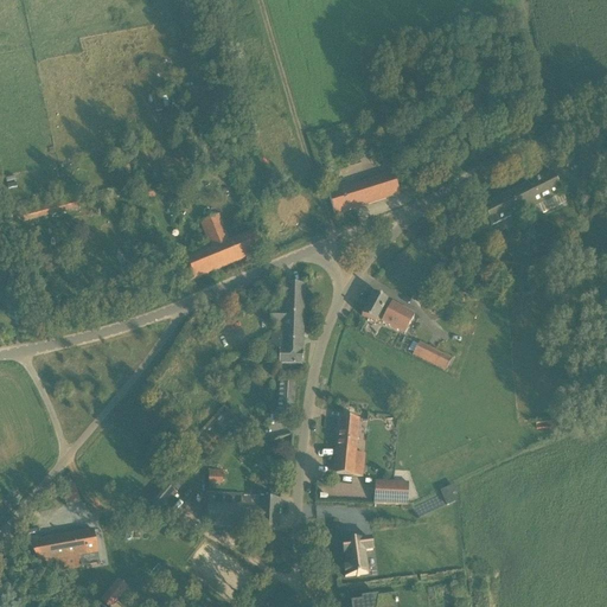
[(543,213),(567,203),(551,173),(483,208),(491,227),(510,218),(511,221),(529,211),(538,206),(543,213)]
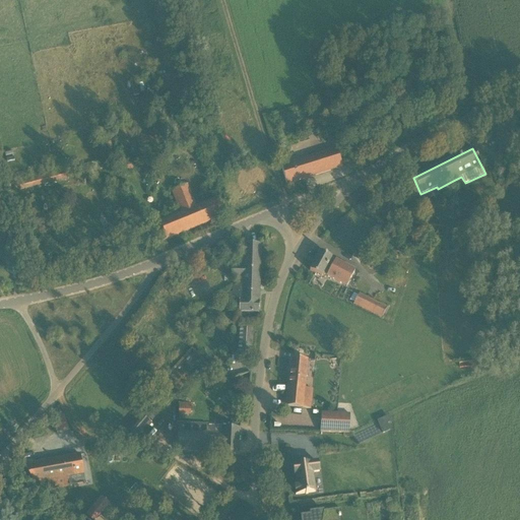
[(295,156),(297,163),(281,167),(286,185),(342,167),(336,149),(304,160),(302,154),(295,156)]
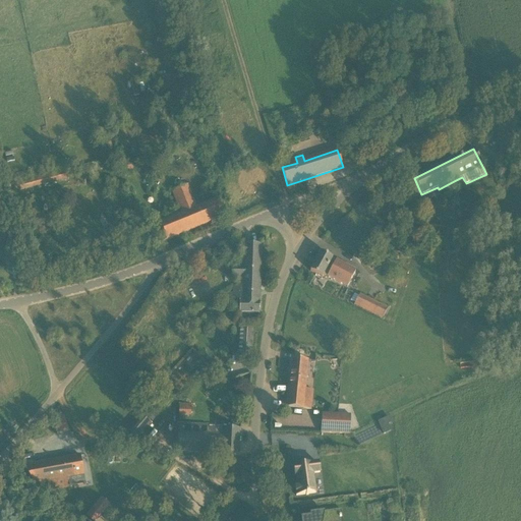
[(117,164),(119,175),(136,170),(133,159),(117,164)]
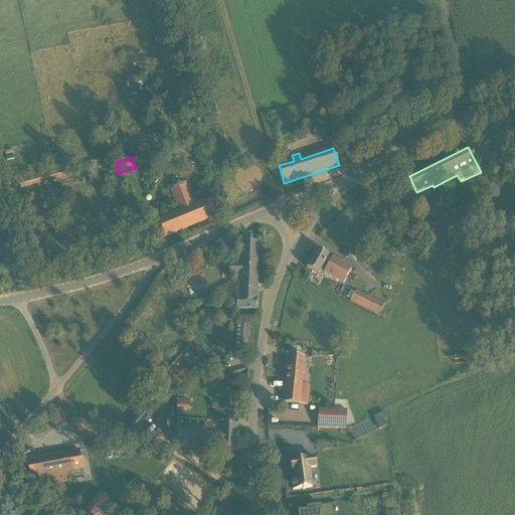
[(179,212),(157,221),(149,224),(156,241),(220,215),(213,198),(194,206),(185,183),(170,189),(179,212)]
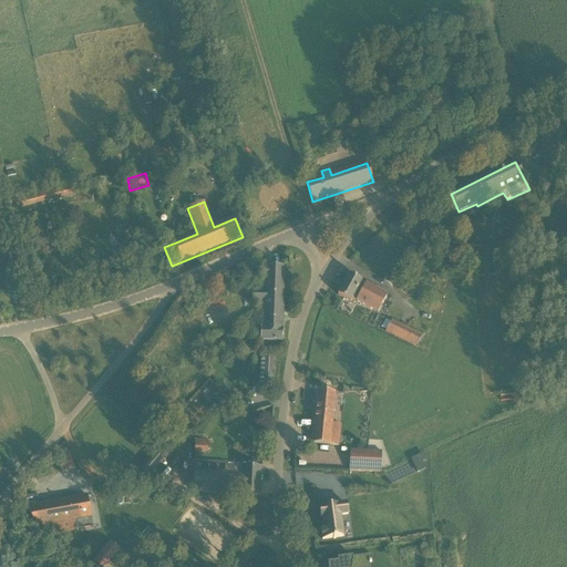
[(260,342),(281,342),(285,267),(265,267),(265,290),(251,289),(251,306),(261,306),(260,342)]
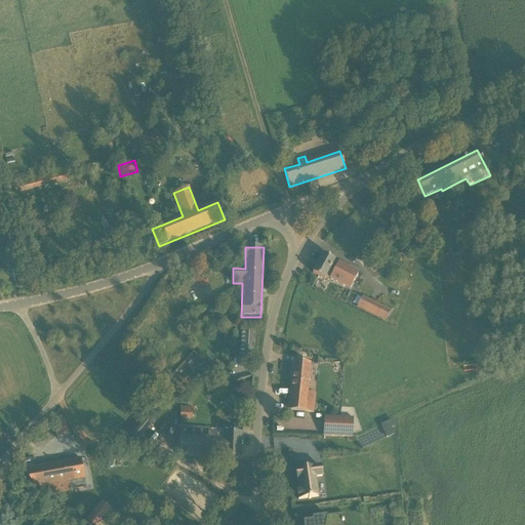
[(313,274),(324,280),(326,277),(330,279),(330,280),(350,290),(358,274),(338,264),(334,261),(323,255),(313,274)]
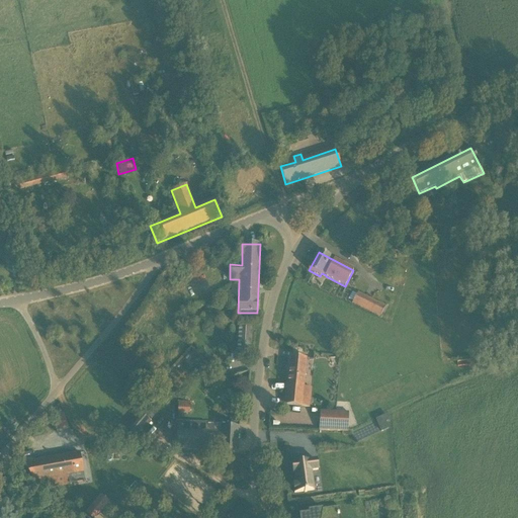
[(173,281),(180,276),(175,267),(167,272),(173,281)]
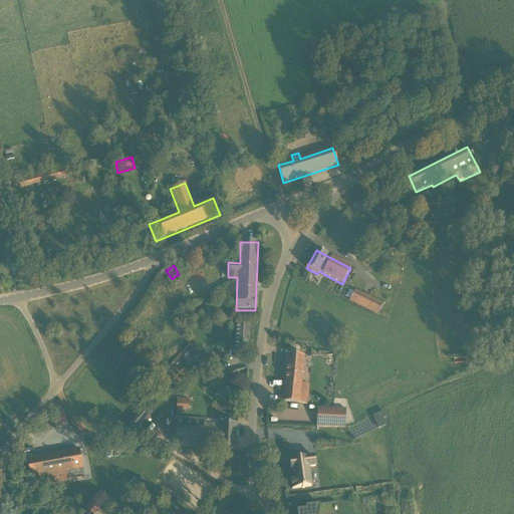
[(348,302),(373,313),(377,315),(383,304),(354,290),(348,302)]
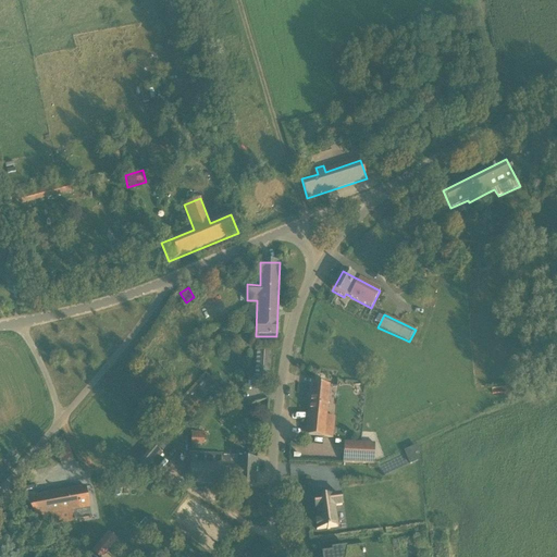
[(257,348),(255,376),(269,378),(271,350),(257,348)]
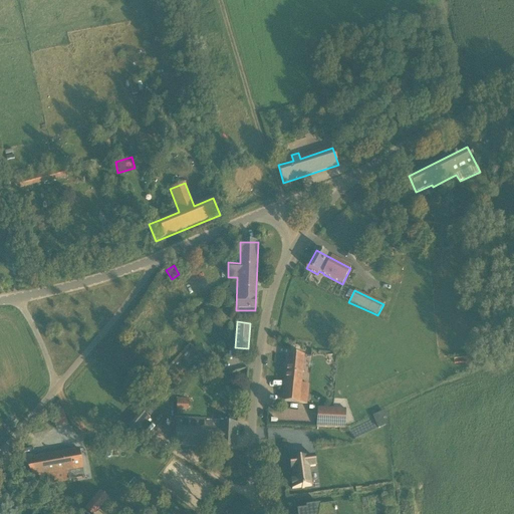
[(303,356),(287,354),(283,403),(299,405),(299,404),(306,405),(308,386),(301,384),(303,356)]
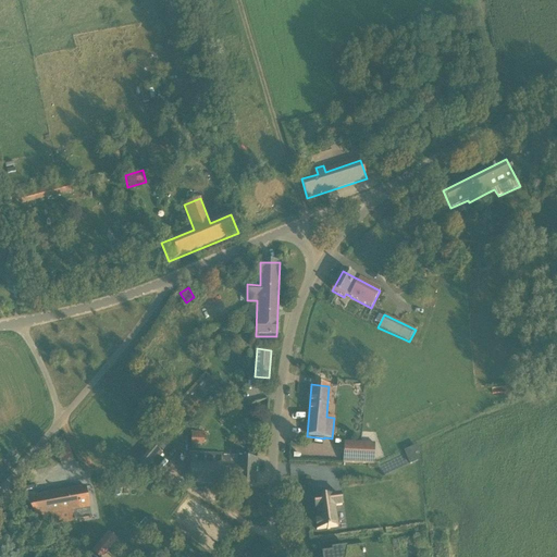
[(176,429),(170,423),(161,433),(168,438),(176,429)]
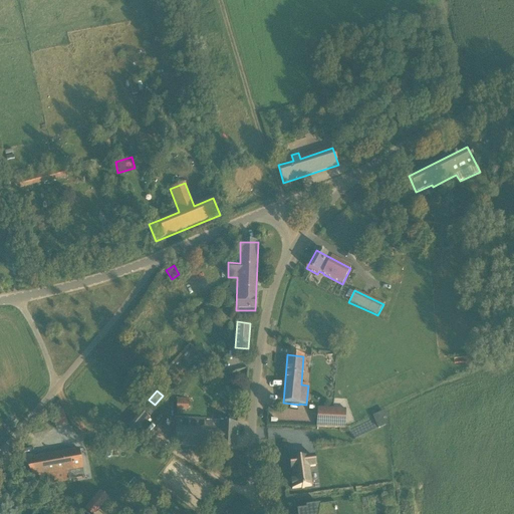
[(176,398),(176,410),(188,411),(189,399),(176,398)]
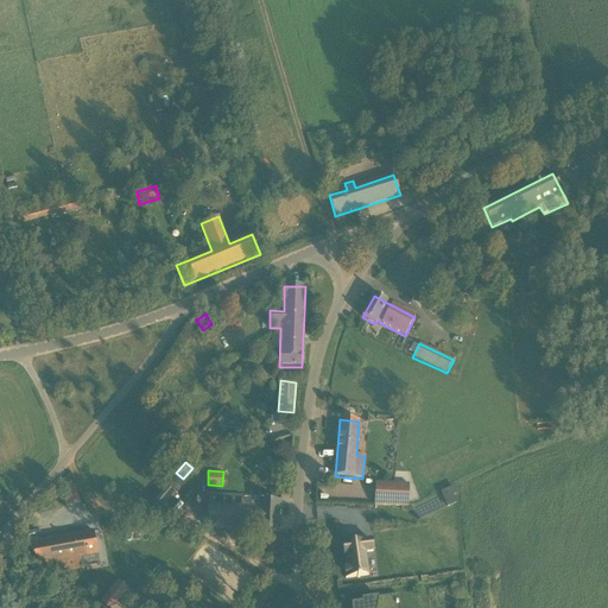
[(375,483),(374,506),(409,507),(409,485),(375,483)]
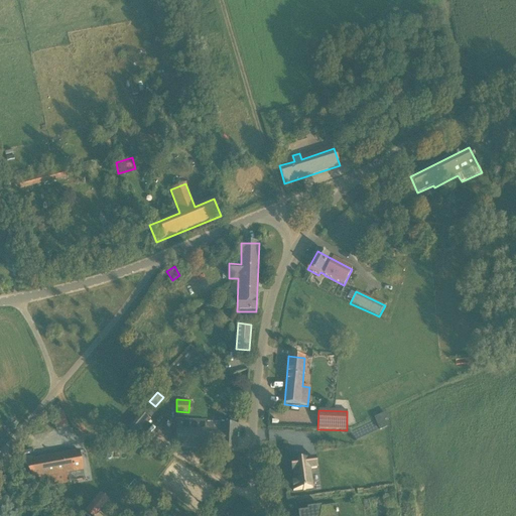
[(378,430),(386,426),(384,420),(387,419),(384,412),(372,417),(378,430)]
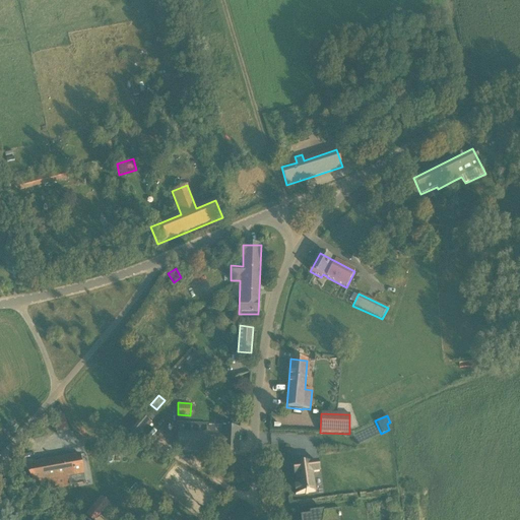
[(240,430),(221,429),(221,435),(212,435),(212,426),(179,424),(177,452),(239,455),(240,430)]
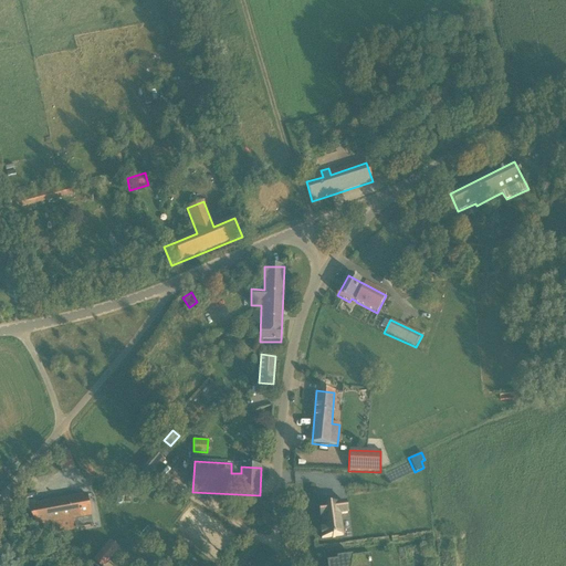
[(74,520),(92,516),(87,495),(24,507),(39,526),(51,524),(53,534),(76,530),(74,520)]
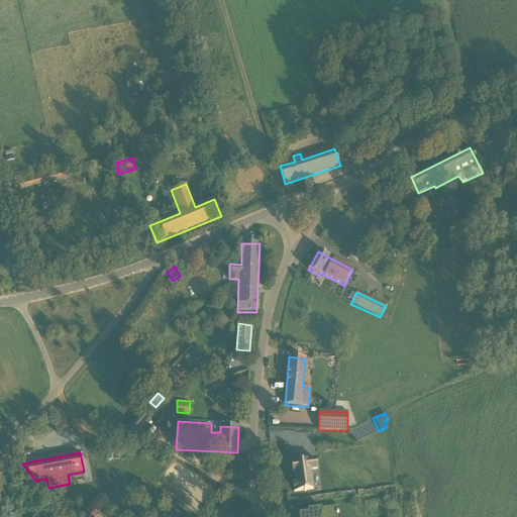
[(295,492),(305,491),(306,492),(308,492),(307,491),(315,490),(312,470),(318,469),(317,460),(293,463),(294,473),(297,472),(298,480),(294,480),(295,492)]
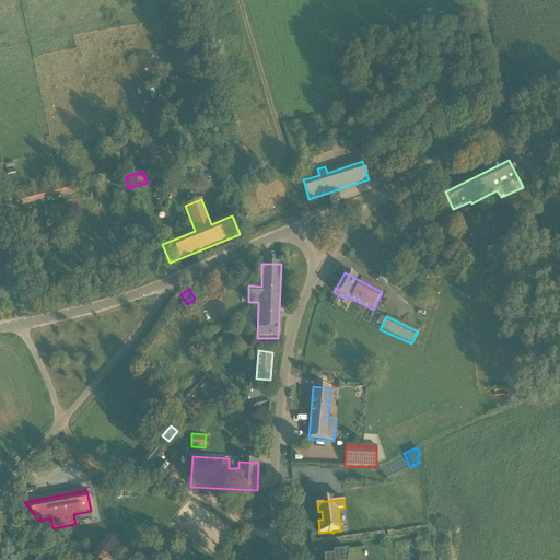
[(108,535),(92,556),(97,559),(104,559),(118,543),(108,535)]
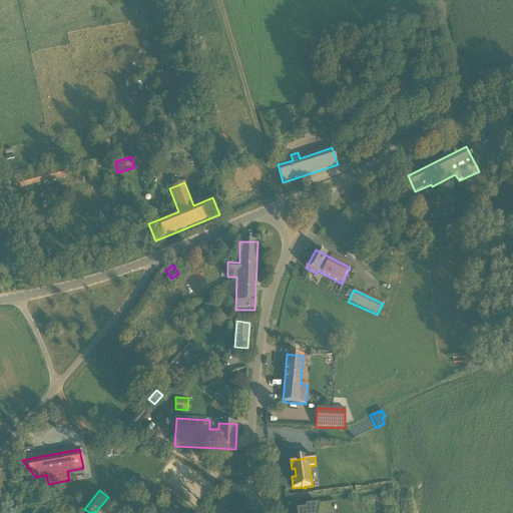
[(334,512),(334,504),(330,504),(330,503),(294,508),(294,509),(296,509),(296,512),(334,512)]
